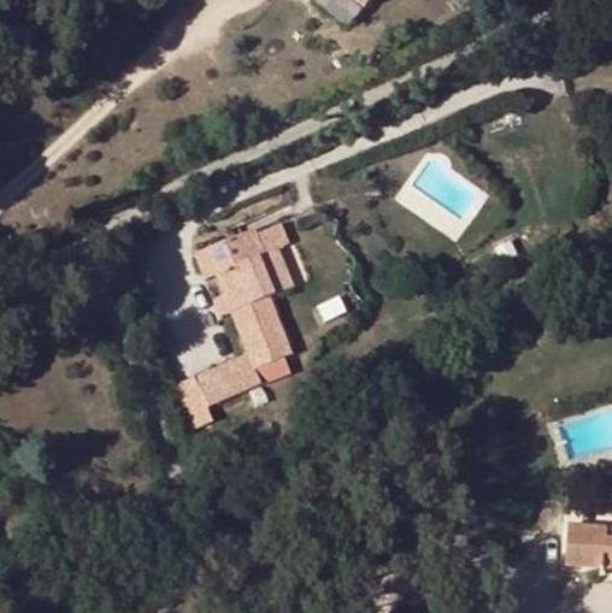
[(256,227),(213,245),(222,266),(213,270),(223,293),(230,311),(246,351),(194,371),(206,402),(260,381),(254,366),(292,352),(269,295),(275,293),(260,254),(266,252),(256,227)]
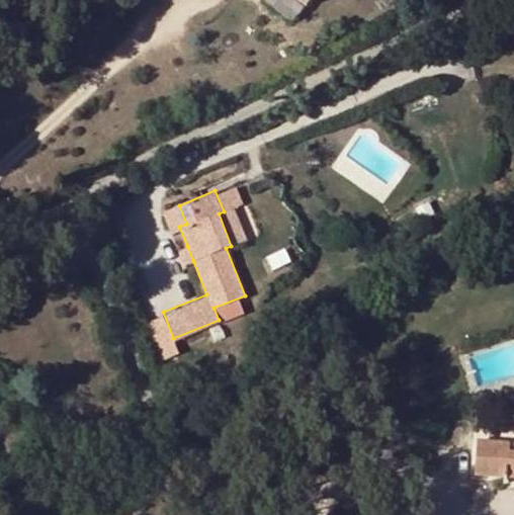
[(186,224),(179,205),(166,210),(173,229),(179,227),(186,224)]
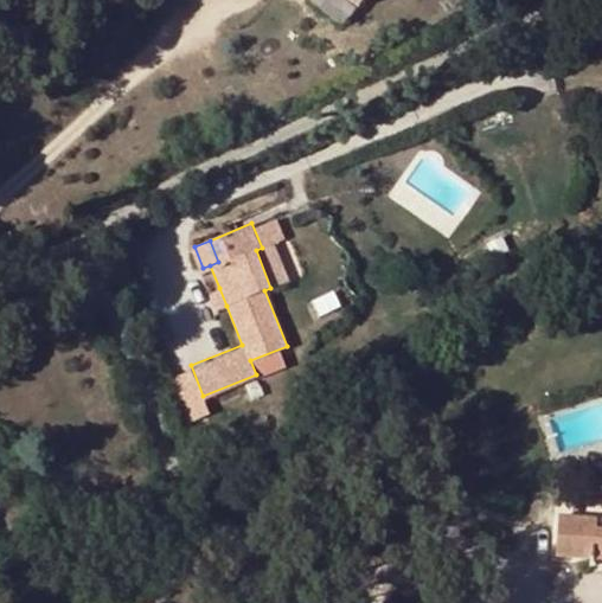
[(270,244),(262,248),(256,250),(270,288),(285,281),(270,244)]
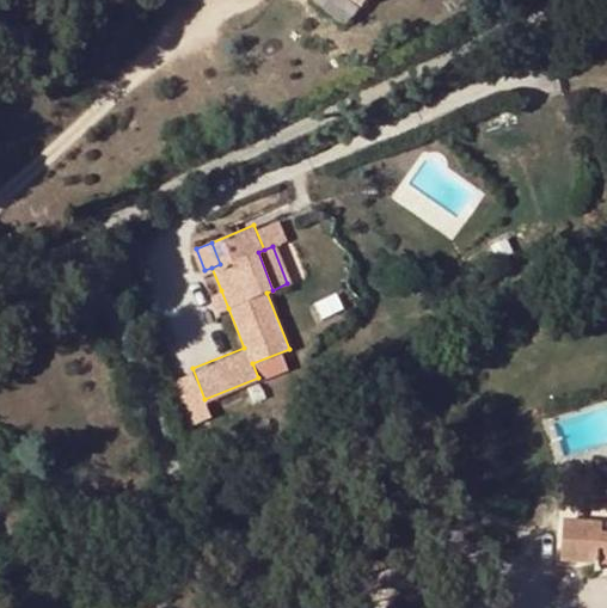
[(228,308),(221,290),(213,294),(220,311),(228,308)]
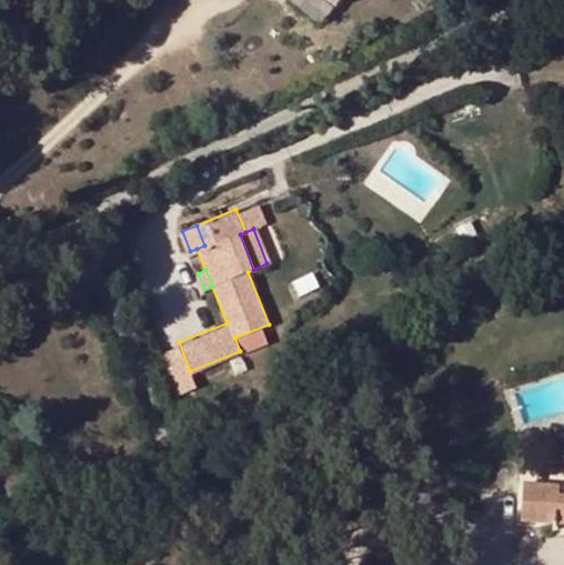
[(3,482),(0,486),(0,497),(6,502),(13,488),(3,482)]
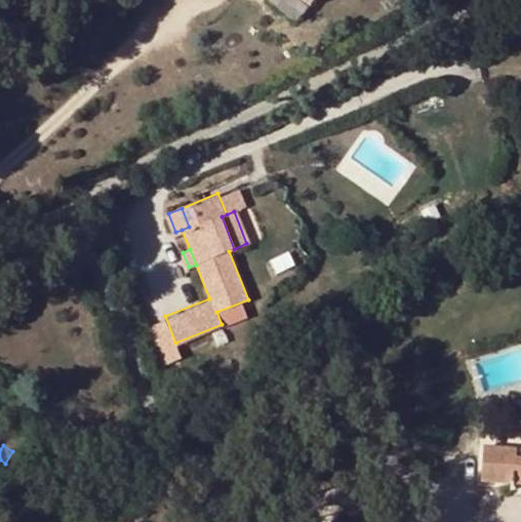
[(484,479),(520,482),(520,457),(519,457),(519,448),(486,446),(484,479)]
